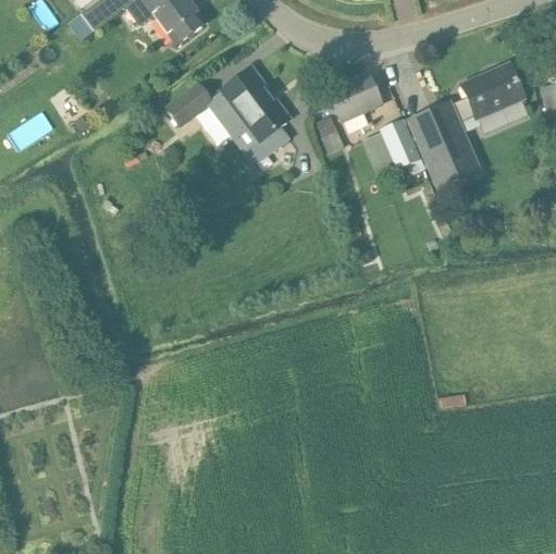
[(98,0),(81,13),(68,23),(81,40),(94,31),(110,19),(126,5),(140,24),(153,14),(176,45),(189,36),(207,23),(188,0),(98,0)]
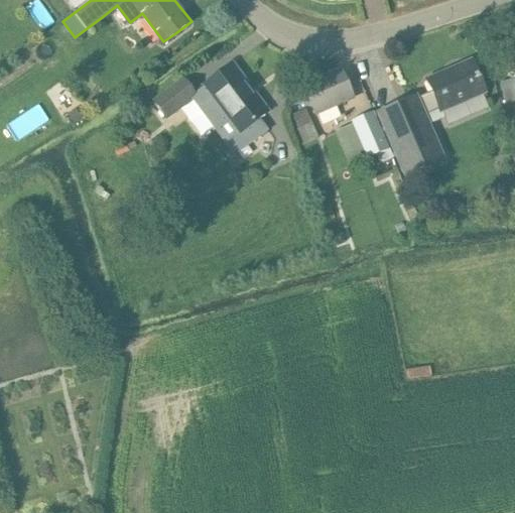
[(492,15),(481,18),(486,36),(498,33),(492,15)]
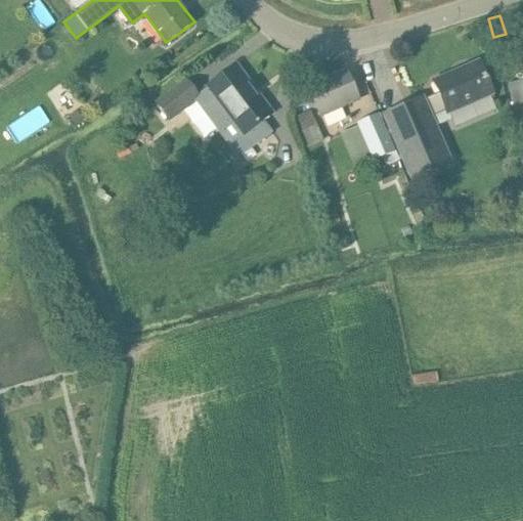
[(434,79),(441,95),(426,102),(424,96),(384,113),(410,175),(450,158),(436,124),(452,118),(449,111),(492,92),(479,59),(434,79)]
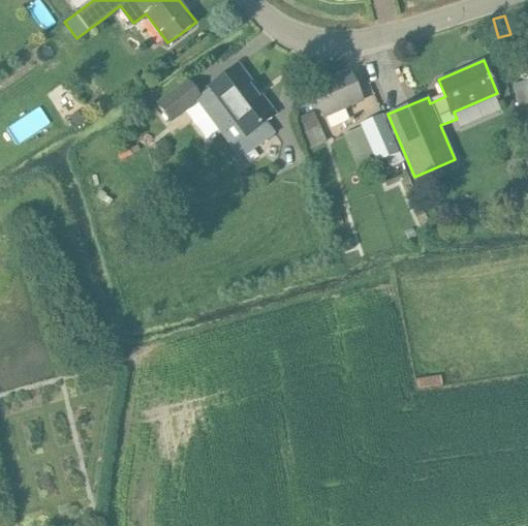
[(205,98),(199,102),(241,158),(276,131),(267,119),(276,113),(239,63),(222,75),(209,86),(199,92),(205,98)]
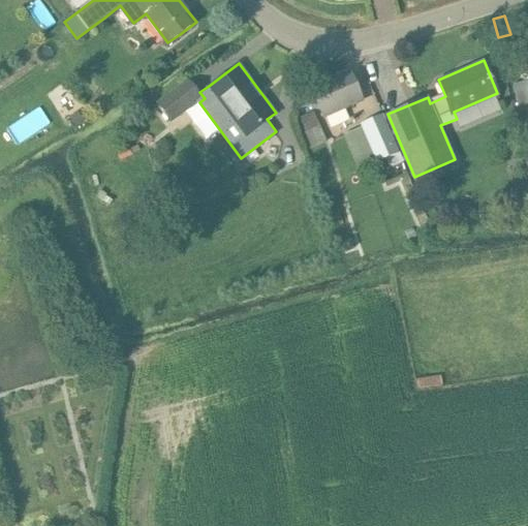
[(363,98),(349,68),(311,86),(324,116),(363,98)]
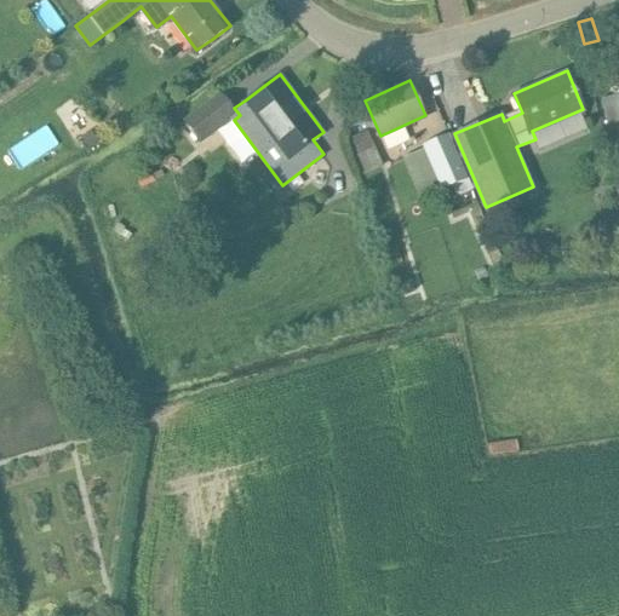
[(618,90),(618,92),(603,96),(611,127),(618,125),(618,90)]
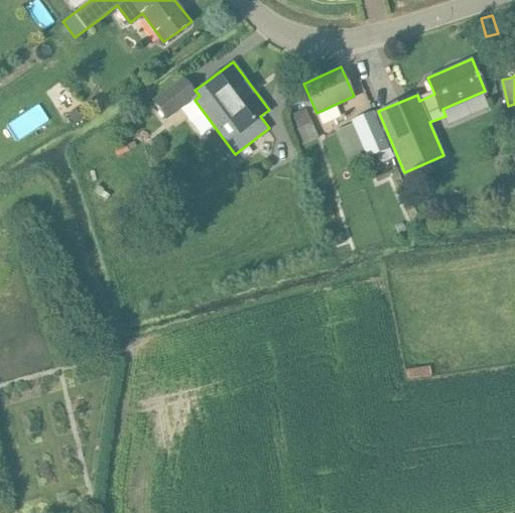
[(185,77),(153,101),(167,120),(195,100),(200,96),(195,90),(185,77)]
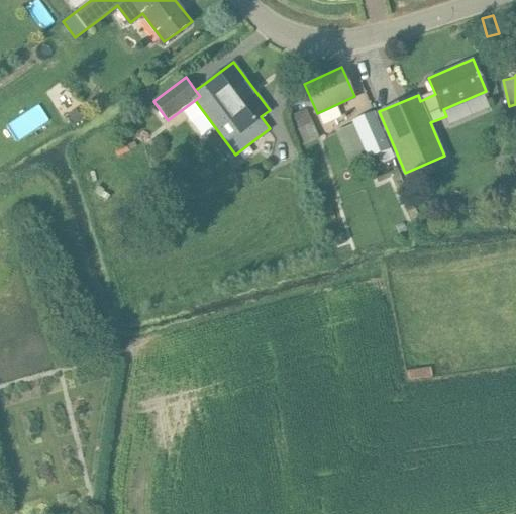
[(71,111),(69,112),(75,123),(84,118),(77,107),(71,111)]
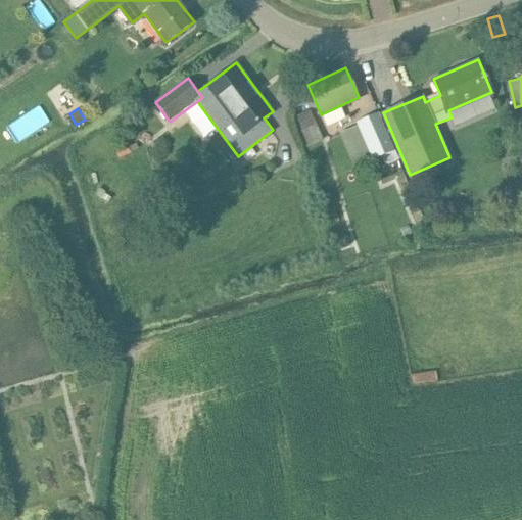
[(295,115),(301,130),(299,131),(305,145),(323,138),(310,108),(295,115)]
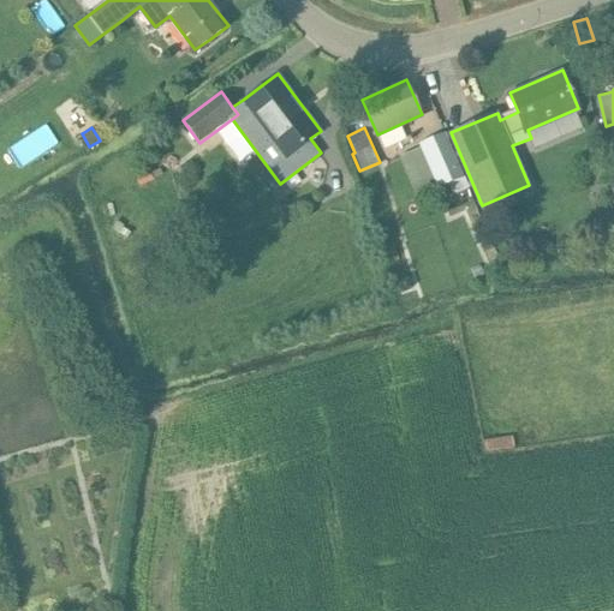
[(442,137),(421,145),(437,185),(459,175),(442,137)]
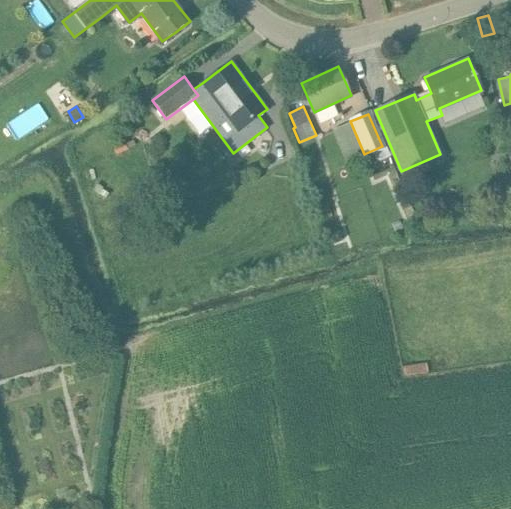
[(334,129),(348,163),(364,156),(349,122),(334,129)]
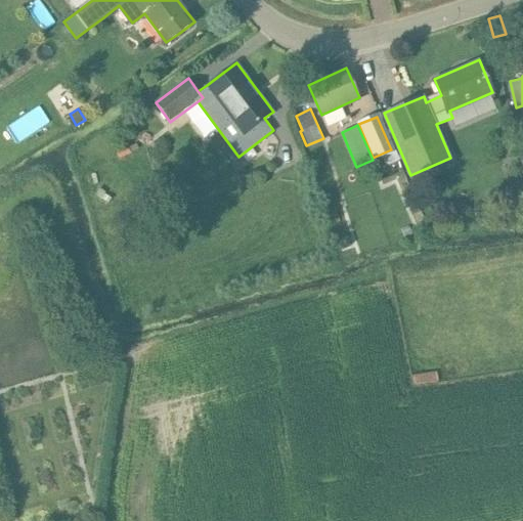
[(347,234),(338,237),(342,252),(352,249),(347,234)]
